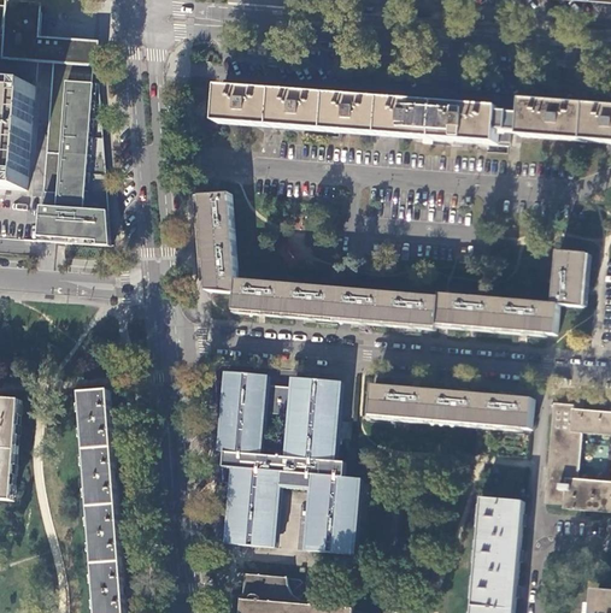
[(1,1),(0,17),(0,56),(87,62),(88,37),(86,37),(48,34),(33,33),(35,4),(28,4),(1,1)]
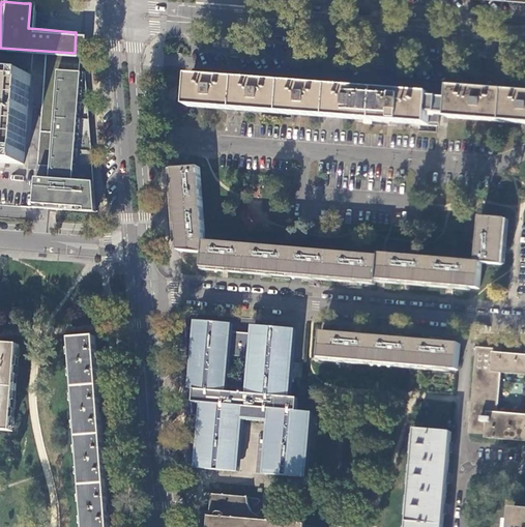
[(0,201),(18,203),(30,204),(32,174),(46,175),(55,66),(80,68),(79,54),(75,53),(0,48),(0,68),(27,71),(21,160),(0,158),(0,201)]
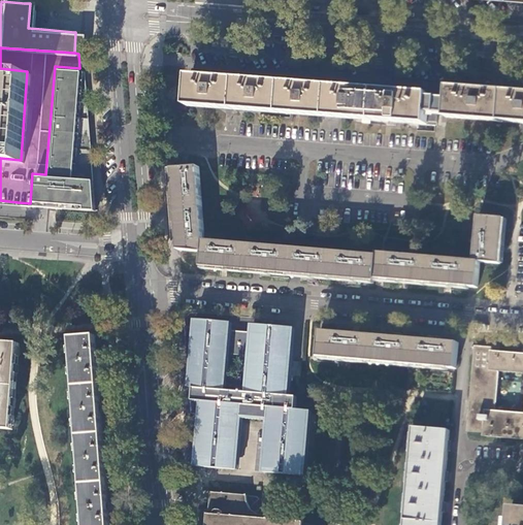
[(55,66),(45,174),(88,177),(79,68),(55,66)]
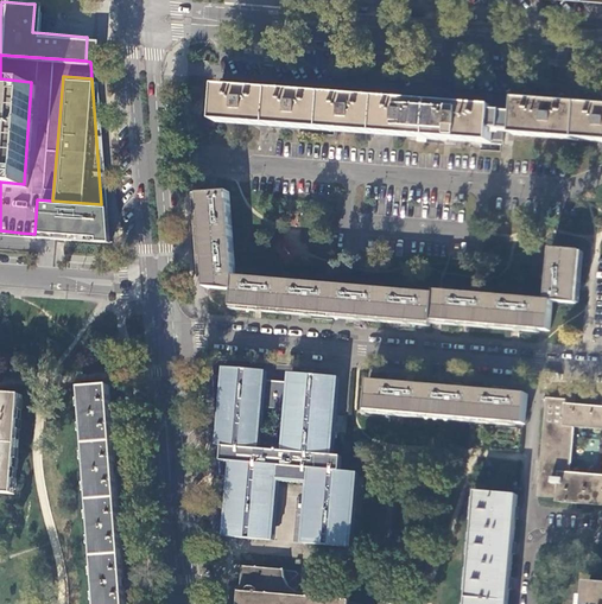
[(0,182),(24,184),(31,82),(0,78),(0,182)]
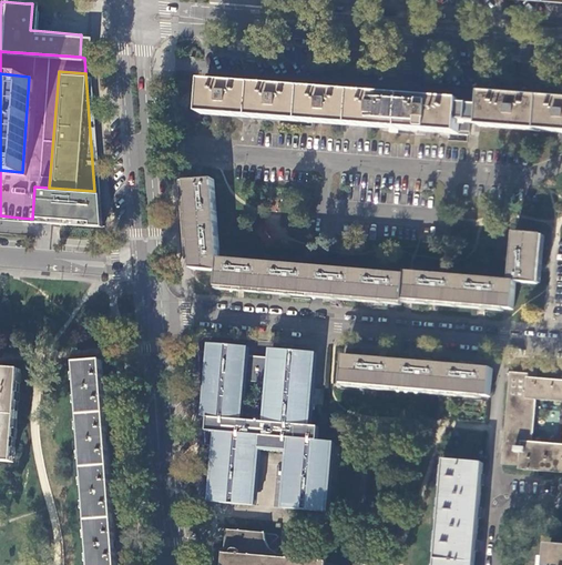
[(481,90),(477,89),(477,99),(442,97),(442,92),(414,90),(412,92),(388,90),(388,92),(366,91),(337,89),(267,83),(223,80),(198,78),(198,80),(192,79),(191,86),(192,86),(191,112),(195,112),(196,111),(206,111),(206,118),(217,119),(218,112),(239,113),(263,115),(273,117),(273,120),(307,122),(307,120),(316,121),(317,120),(374,124),(374,128),(384,128),(384,129),(432,132),(432,134),(442,135),(442,138),(461,139),(461,131),(473,132),(474,122),(478,122),(478,124),(481,124),(481,123),(489,123),(488,124),(491,125),(491,123),(498,124),(498,125),(501,125),(501,124),(522,127),(521,130),(553,132),(554,129),(561,129),(561,96),(513,92),(504,91),(504,90),(501,90),(501,91),(494,91),(496,89),(492,89),(492,91),(484,90),(484,89),(481,88),(481,90)]
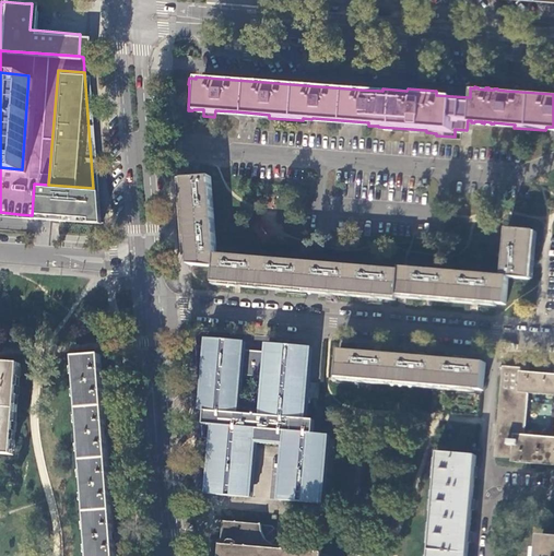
[(178,175),(185,261),(210,263),(211,251),(204,173),(178,175)]
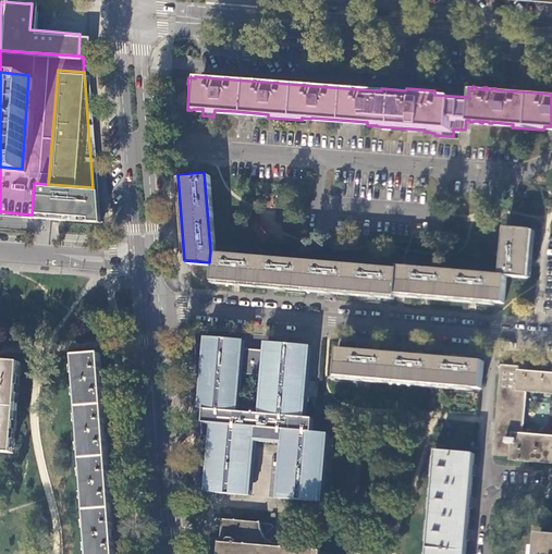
[(48,184),(34,183),(32,214),(95,220),(93,187),(48,184)]
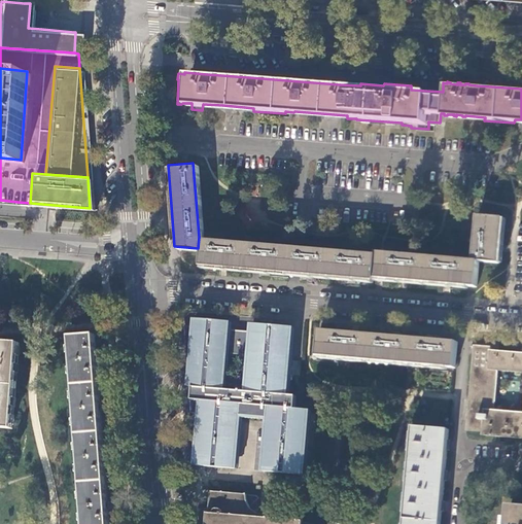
[(468,257),(475,258),(494,259),(498,215),(473,213),(468,257)]
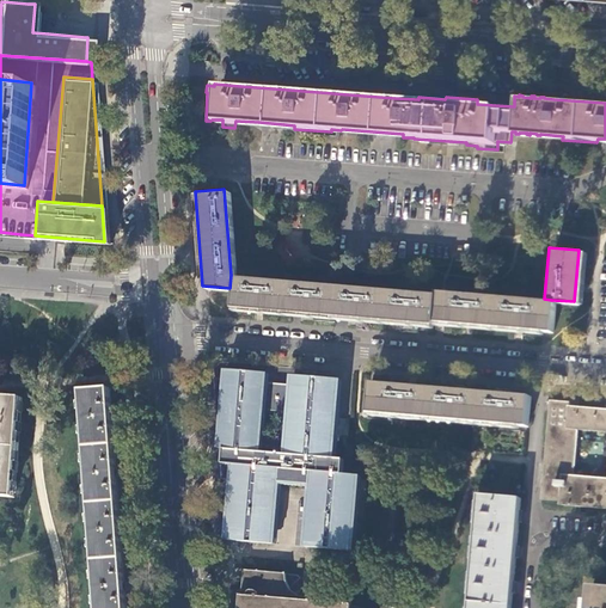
[(231,275),(230,288),(228,305),(269,308),(308,312),(359,315),(408,320),(429,323),(429,319),(434,319),(444,320),(518,326),(548,329),(551,300),(544,299),(436,289),(433,289),(432,293),(231,275)]
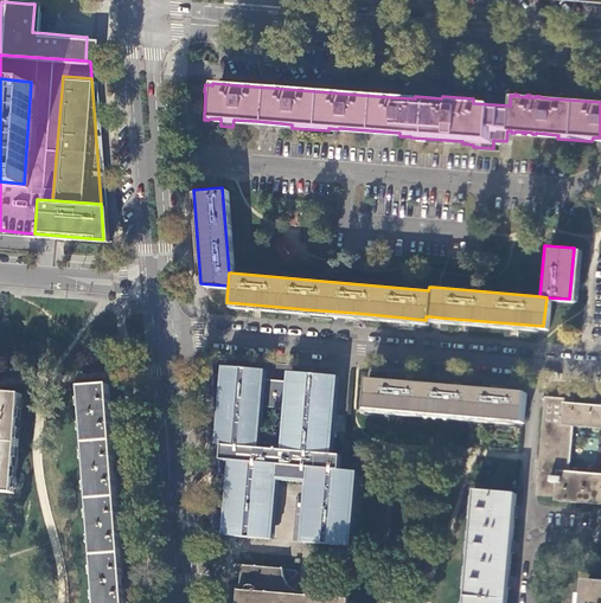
[(301,480),(296,539),(346,543),(353,469),(336,467),(336,451),(326,451),(333,383),(208,371),(217,531),(269,536),(274,476),(301,480)]
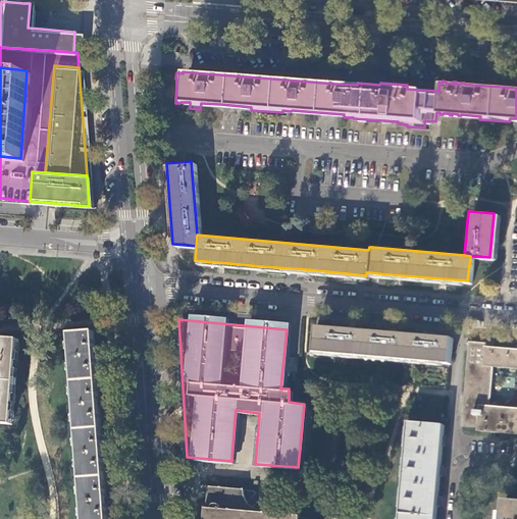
[(310,350),(447,361),(449,335),(434,334),(382,329),(337,325),(313,323),(310,350)]
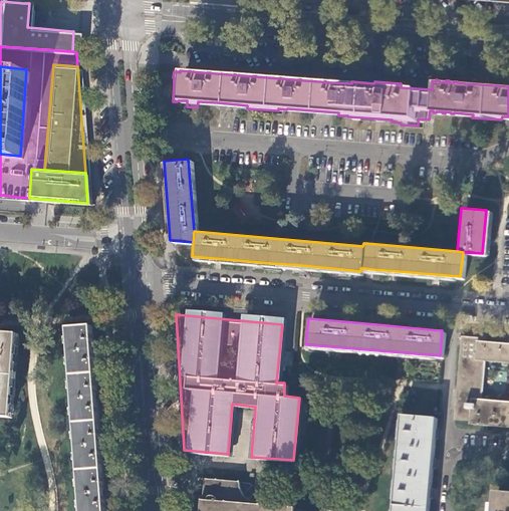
[(63,325),(77,510),(101,510),(87,324),(63,325)]
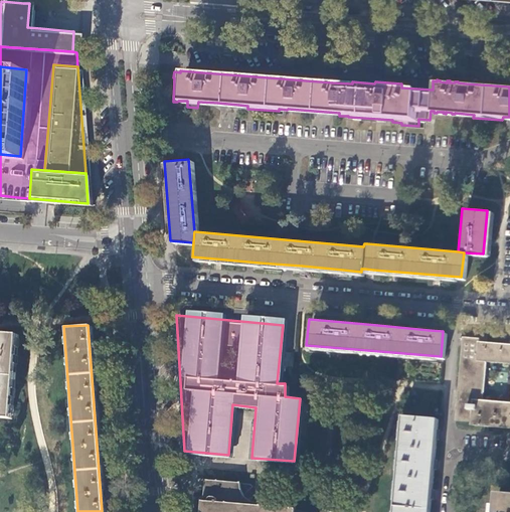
[(0,414),(7,415),(14,331),(0,330),(0,414)]
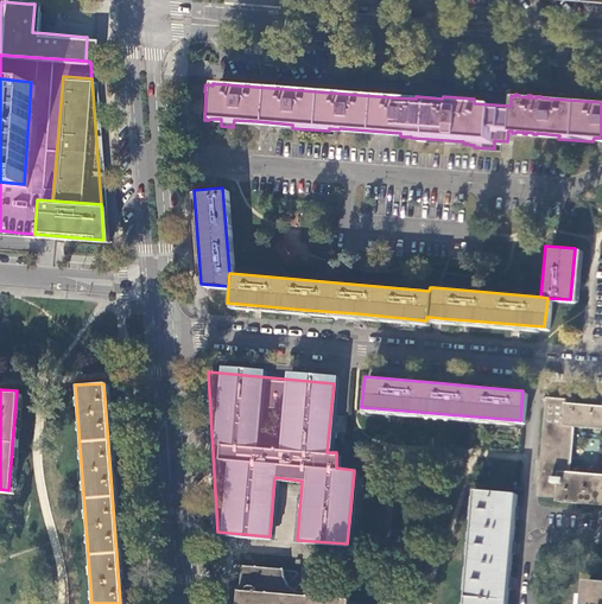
[(601,404),(594,404),(561,400),(542,399),(533,493),(552,494),(551,497),(601,501),(601,404)]
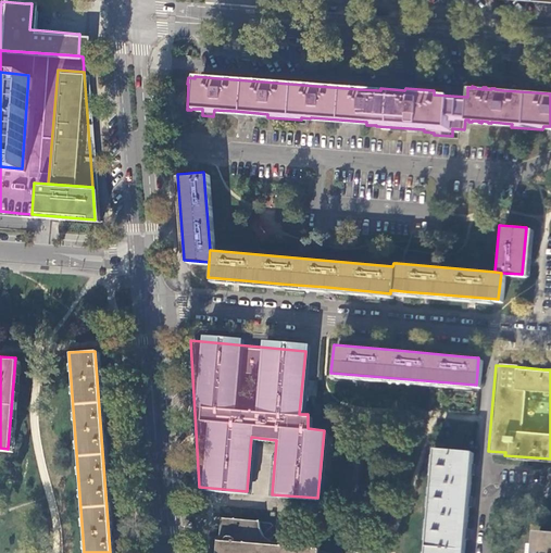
[(460,552),(470,450),(430,447),(421,552),(460,552)]
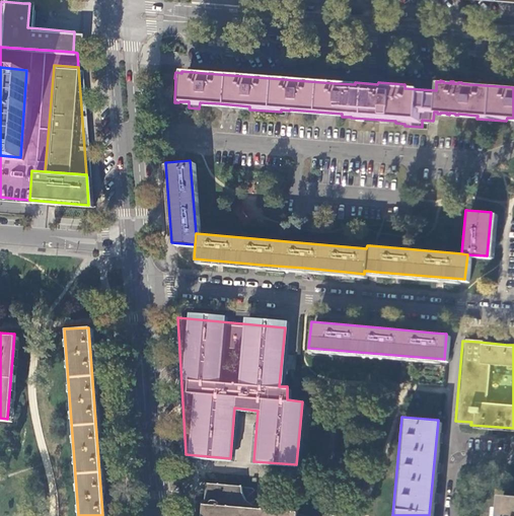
[(339,515),(325,512),(322,515),(319,515),(318,515),(309,515),(293,511),(294,507),(251,503),(259,496),(248,486),(203,482),(199,515),(339,515)]
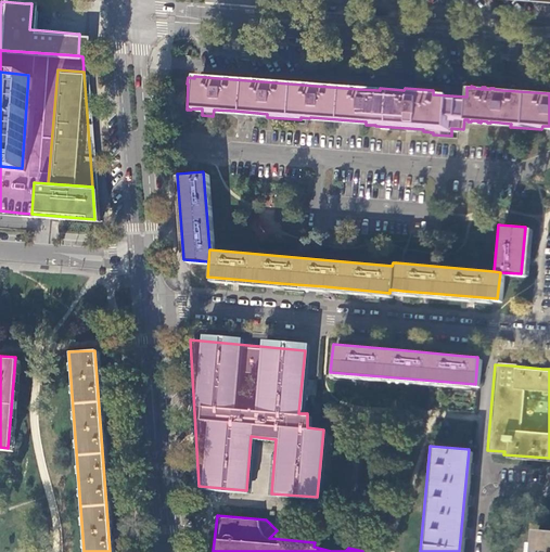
[(534,551),(549,551),(549,539),(536,538),(534,551)]
